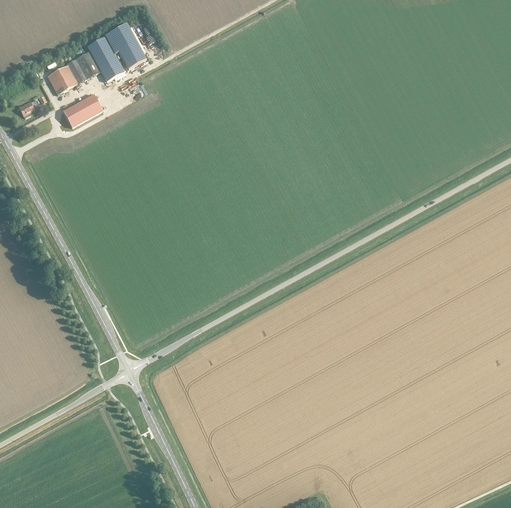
[(119,62),(124,59),(128,67),(147,57),(128,22),(104,35),(119,62)]
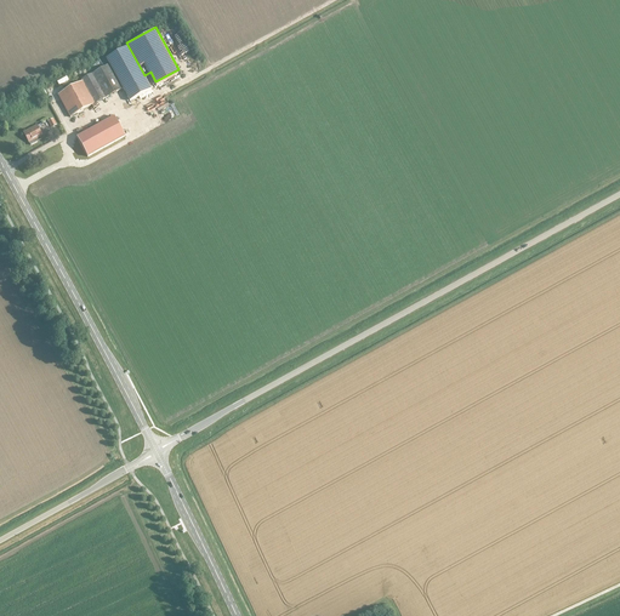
[(104,55),(108,61),(121,84),(129,97),(149,85),(144,75),(126,43),(104,55)]
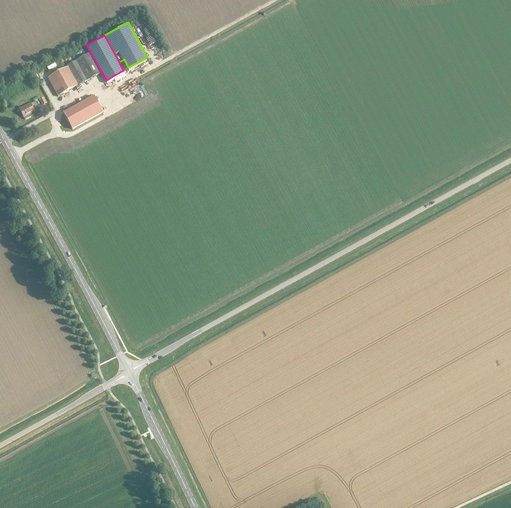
[(89,50),(74,58),(85,78),(100,69),(89,50)]
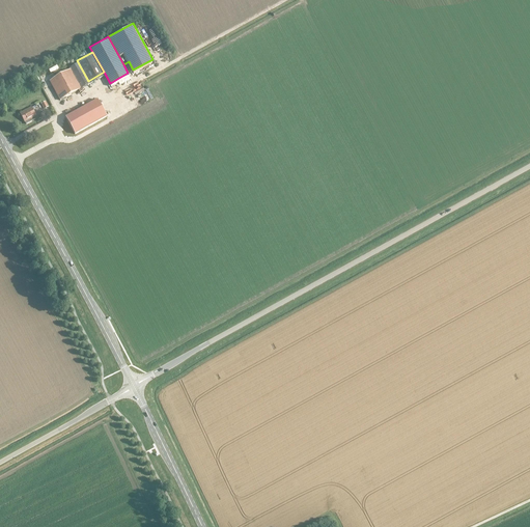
[(77,60),(68,64),(70,66),(80,85),(88,81),(77,60)]
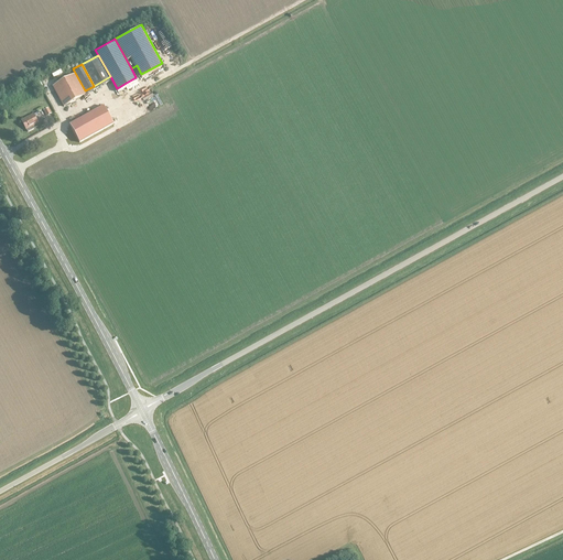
[(74,71),(52,83),(63,103),(85,90),(74,71)]
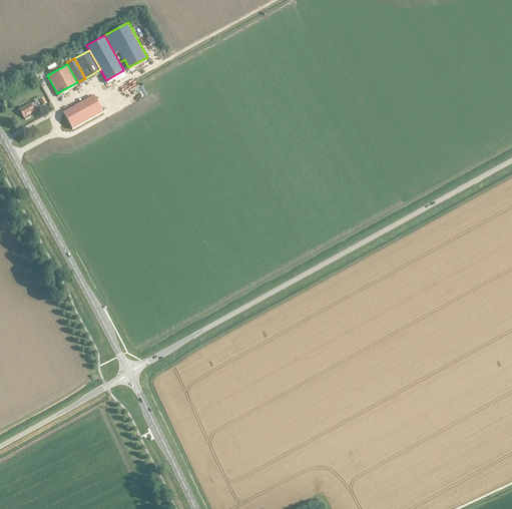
[(102,109),(101,106),(98,101),(93,93),(62,110),(65,114),(67,118),(69,122),(70,123),(71,126),(102,109)]
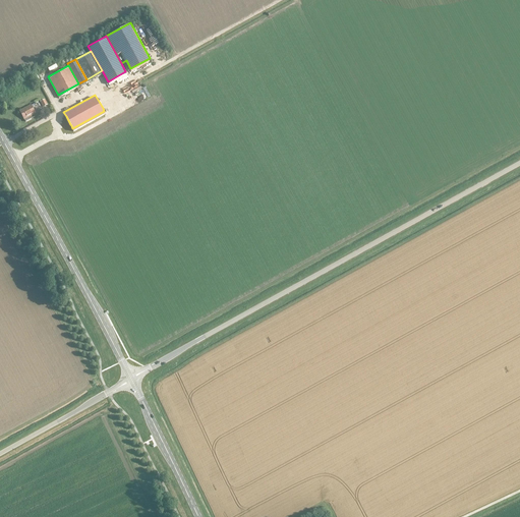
[(23,116),(24,118),(30,115),(29,113),(34,110),(30,102),(18,108),(23,116)]
